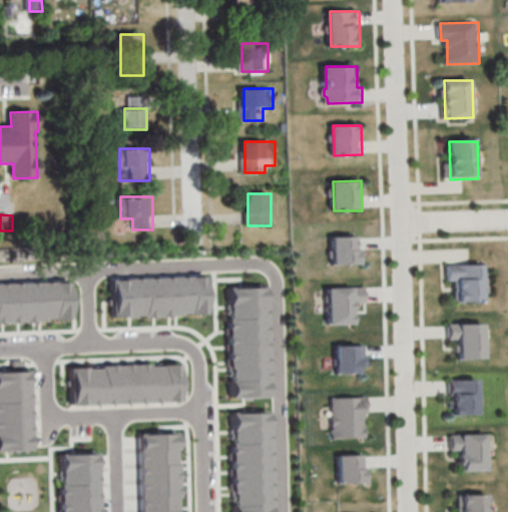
[(334,236),(362,236),(362,249),(367,249),(368,265),(335,265),(334,236)]
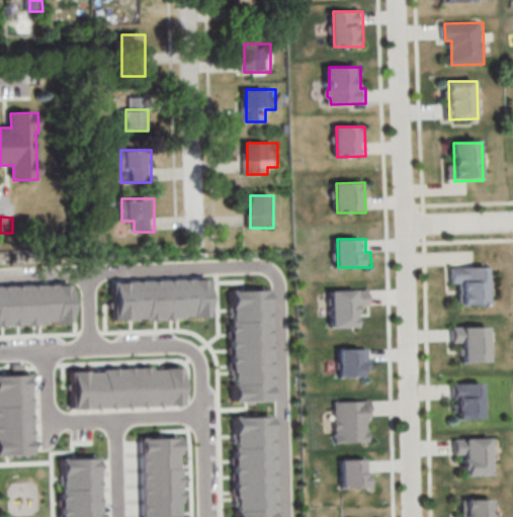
[(453,267),(488,266),(489,304),(460,305),(460,283),(453,284),(453,267)]
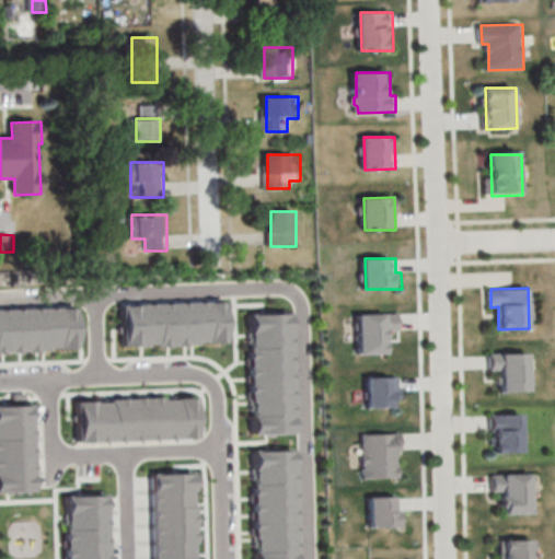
[(230,297),(232,337),(130,342),(129,302),(230,297)]
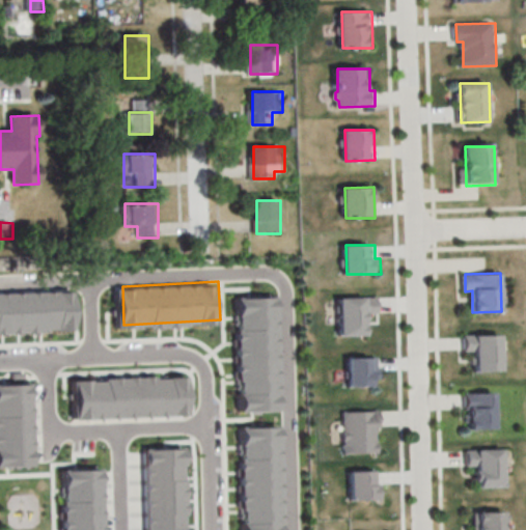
[(0,290),(80,286),(81,325),(0,328),(0,290)]
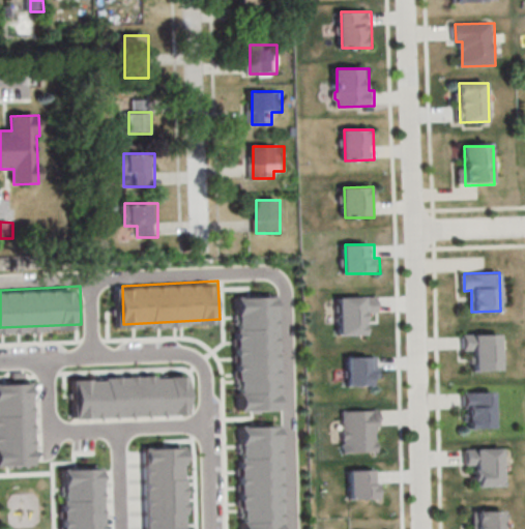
[(245,408),(284,406),(281,293),(242,293),(245,408)]
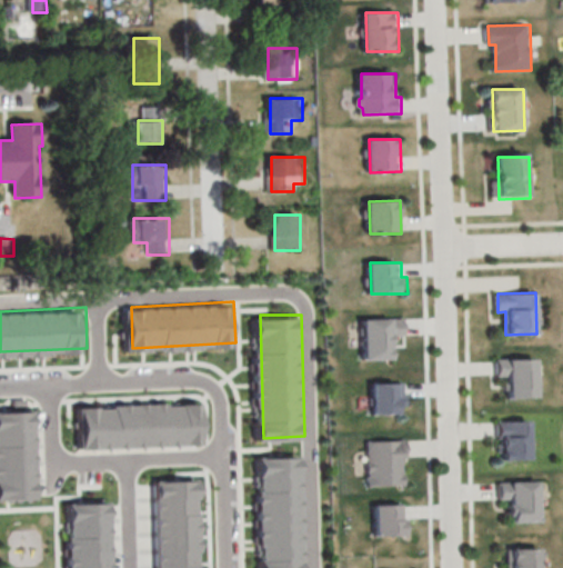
[(368,322),(411,321),(411,338),(395,339),(396,361),(369,362),(368,322)]
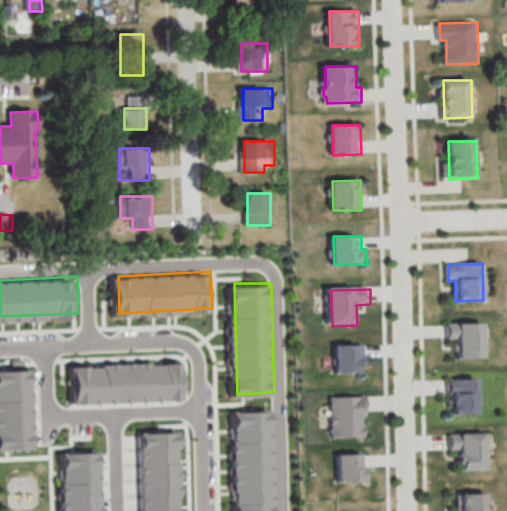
[(450,323),(484,322),(485,357),(460,358),(460,339),(450,339),(450,323)]
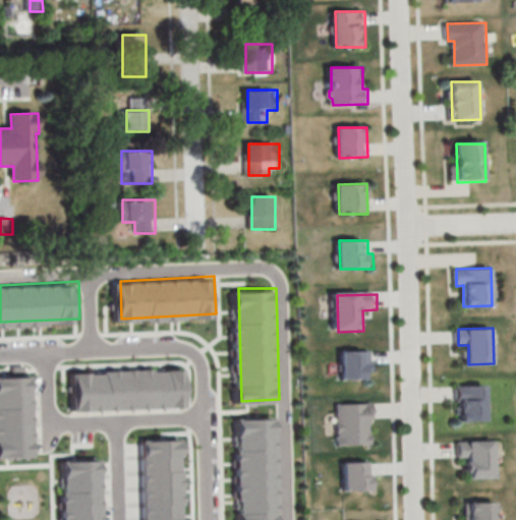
[(347,354),(377,353),(378,373),(373,373),(373,382),(347,383),(347,354)]
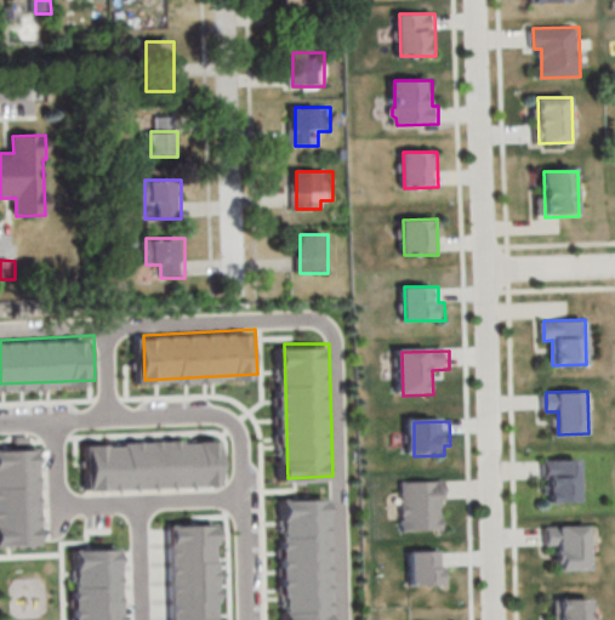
[(226,433),(228,479),(95,485),(92,441),(226,433)]
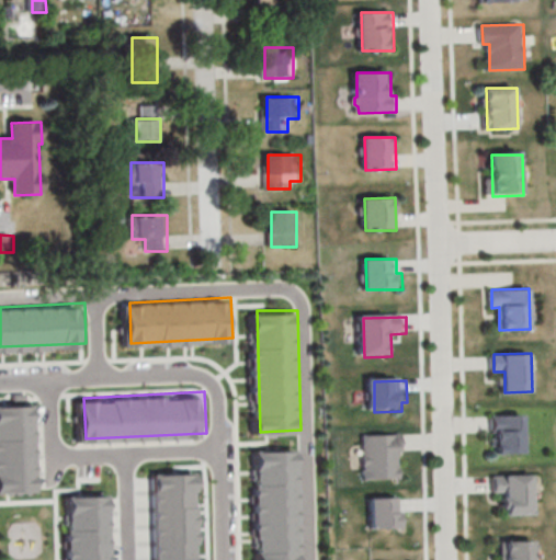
[(0,401),(38,401),(43,488),(1,490),(0,460),(0,401)]
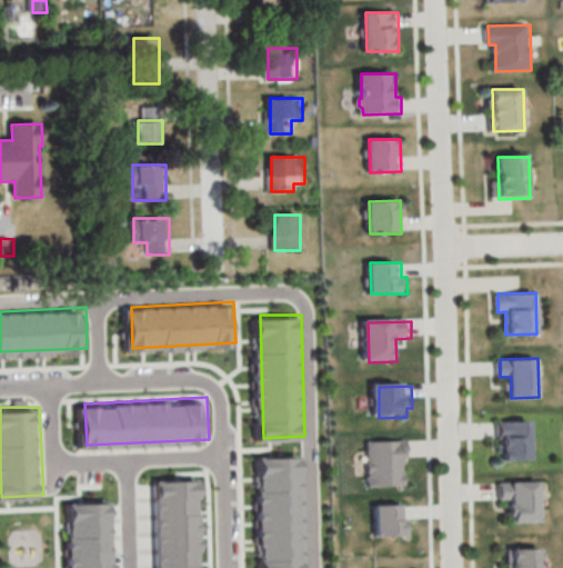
[(501,421),(531,421),(532,460),(505,460),(504,437),(501,437),(501,421)]
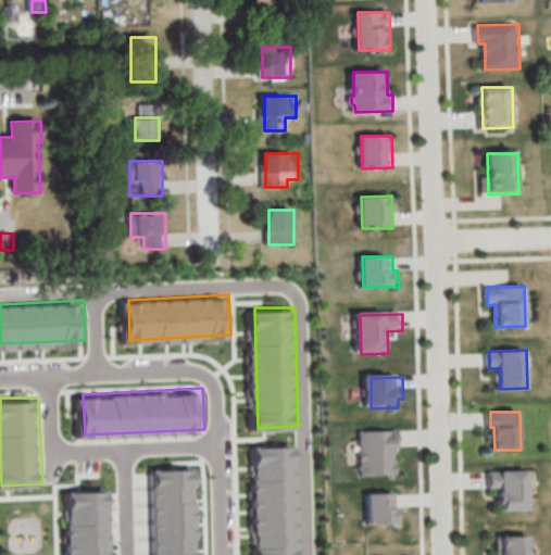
[(363,431),(403,430),(403,448),(400,448),(400,475),(364,475),(363,431)]
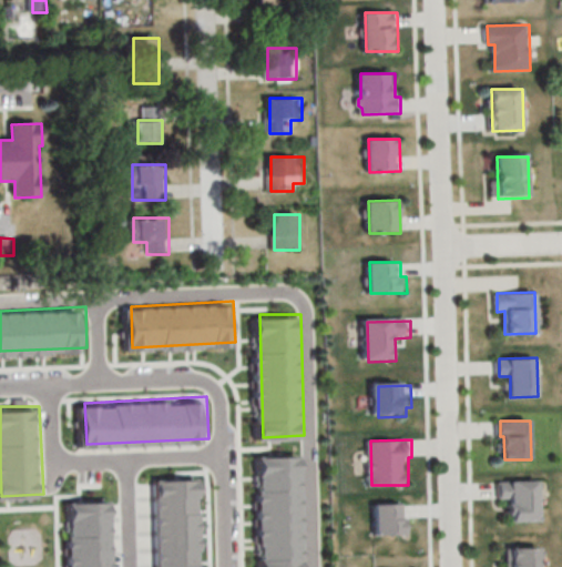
[(266,566),(263,461),(304,459),(307,566),(266,566)]
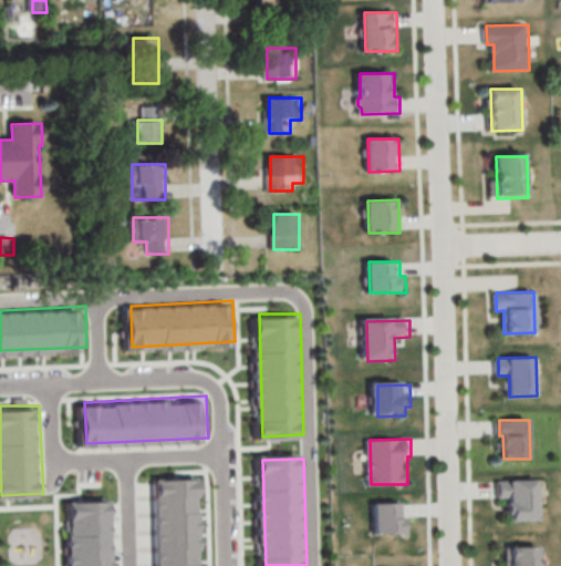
[(204,475),(206,565),(164,565),(163,476),(204,475)]
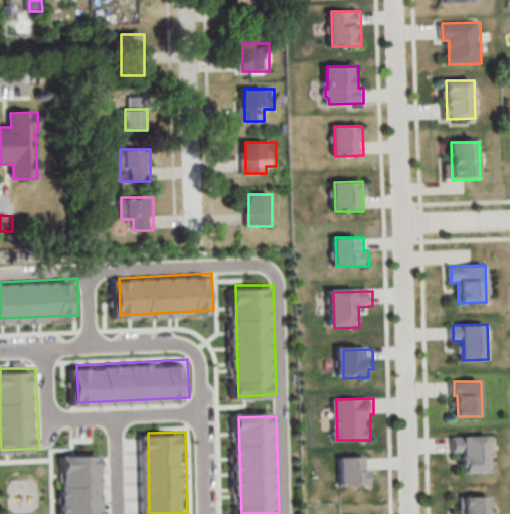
[(456,437),(489,436),(490,472),(465,472),(465,453),(457,453),(456,437)]
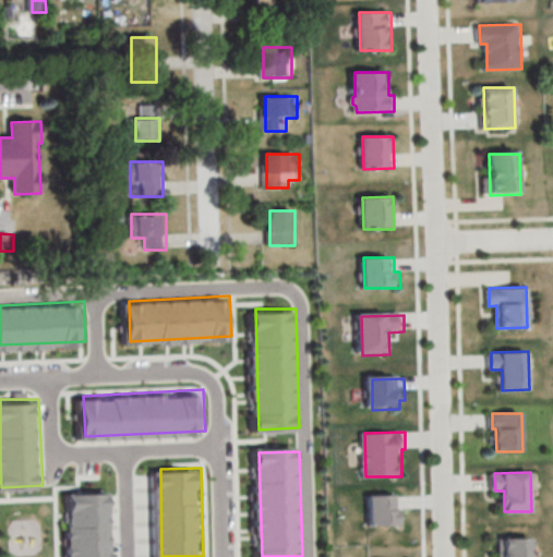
[(74,556),(73,489),(113,487),(116,556),(74,556)]
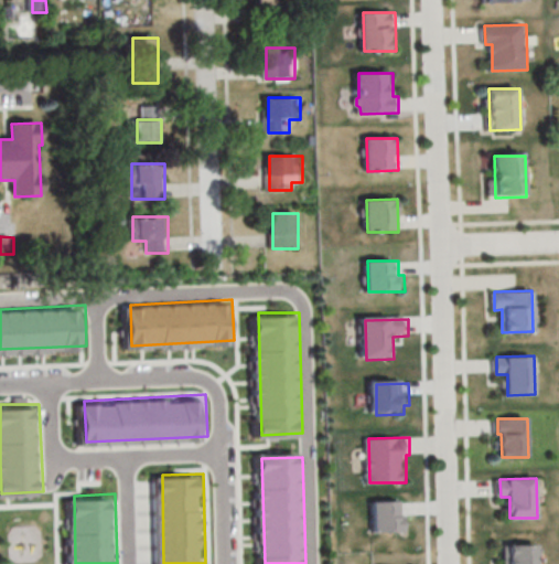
[(376,502),(406,501),(406,515),(411,515),(411,532),(377,533),(376,502)]
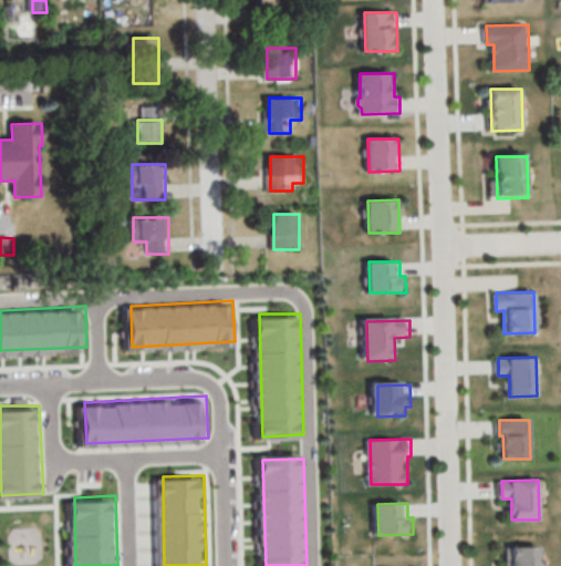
[(515,565),(515,547),(541,547),(542,565),(515,565)]
